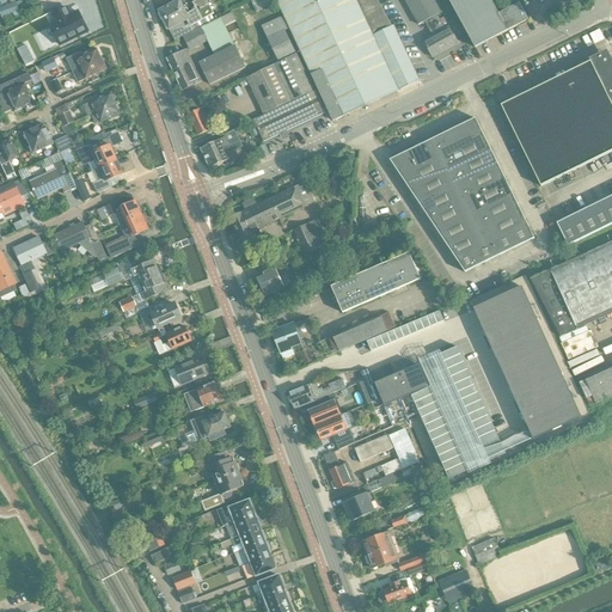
[(179,1),(159,12),(164,20),(163,22),(167,29),(169,30),(175,41),(183,37),(212,23),(209,17),(214,14),(206,0),(200,0),(193,4),(196,8),(193,10),(194,12),(187,16),(179,1)]
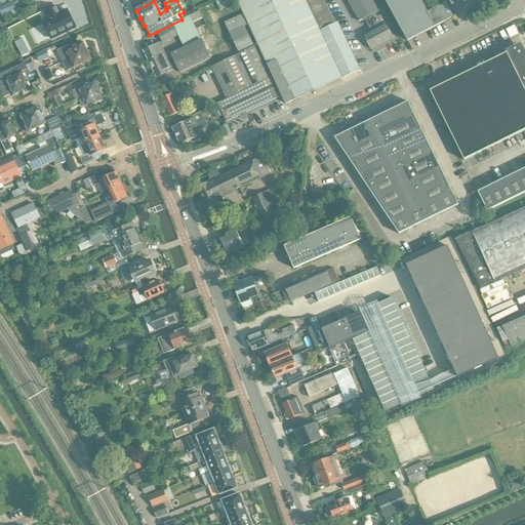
[(217,0),(216,1),(220,10),(238,2),(268,67),(277,62),(295,99),(296,99),(360,70),(337,23),(336,24),(323,0),(217,0)]
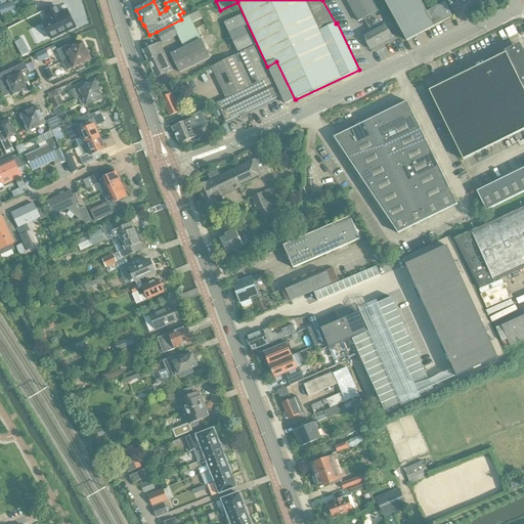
[(346,0),(356,18),(358,22),(364,18),(374,13),(378,10),(372,0),(346,0)]
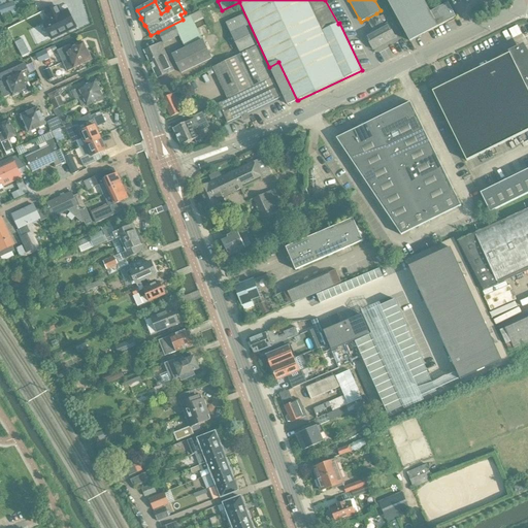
[(387,0),(409,41),(410,41),(418,37),(428,32),(448,23),(456,18),(448,3),(430,12),(423,0),(387,0)]
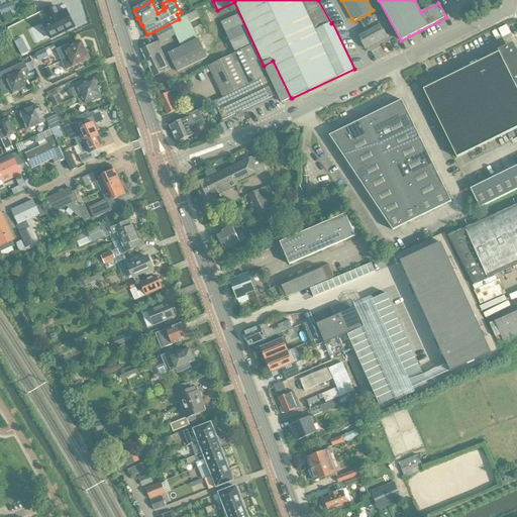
[(13,3),(0,7),(0,10),(2,15),(16,10),(13,3)]
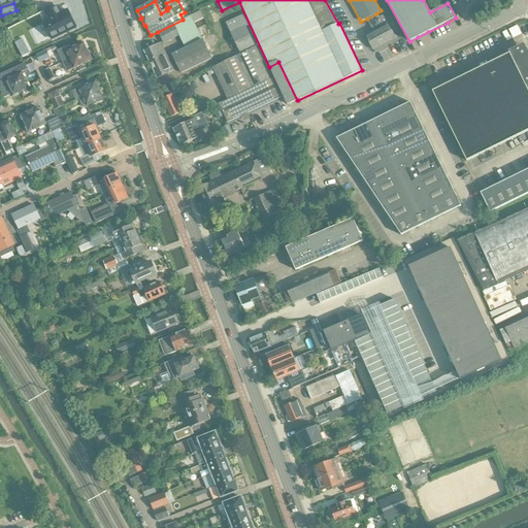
[(48,20),(43,23),(52,39),(75,27),(67,10),(61,13),(58,7),(45,13),(48,20)]
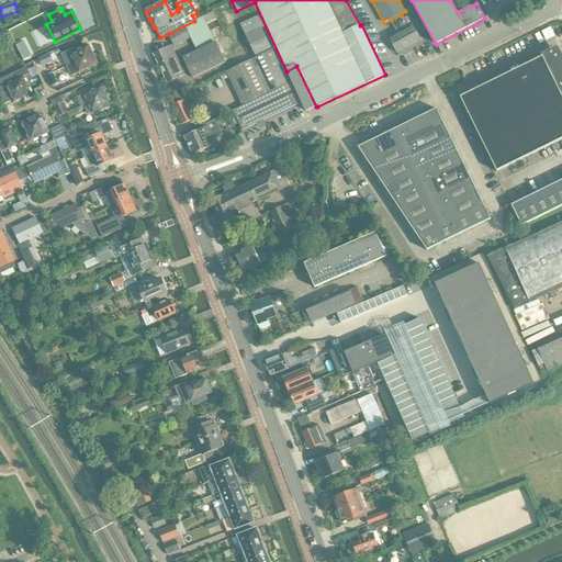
[(194,21),(168,34),(175,46),(191,38),(192,41),(194,45),(197,51),(183,57),(192,78),(224,63),(215,42),(214,43),(205,25),(216,20),(213,12),(194,21)]
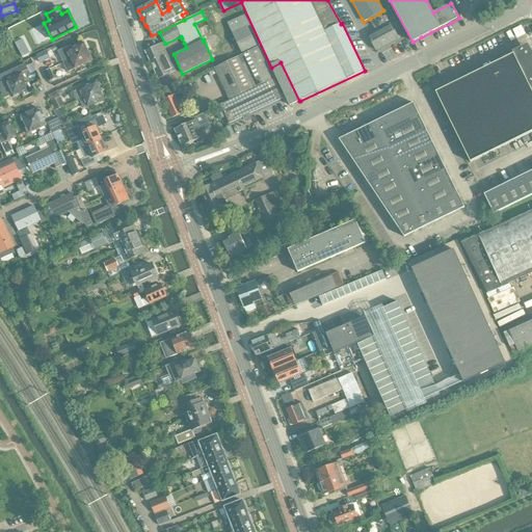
[(376,31),(368,36),(376,50),(398,37),(391,24),(387,26),(379,14),(370,19),(376,31)]
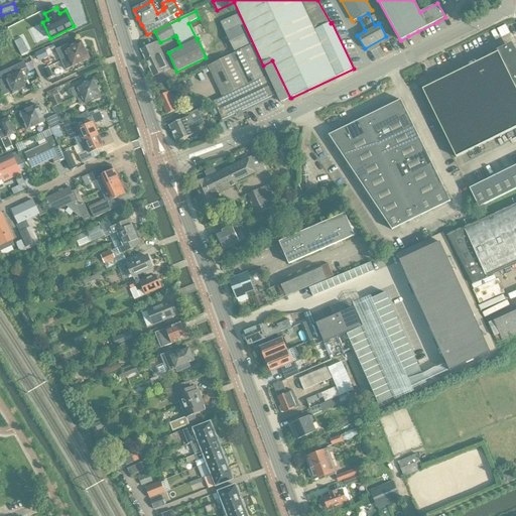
[(238,14),(227,19),(231,29),(225,32),(233,51),(248,44),(240,25),(242,24),(238,14)]
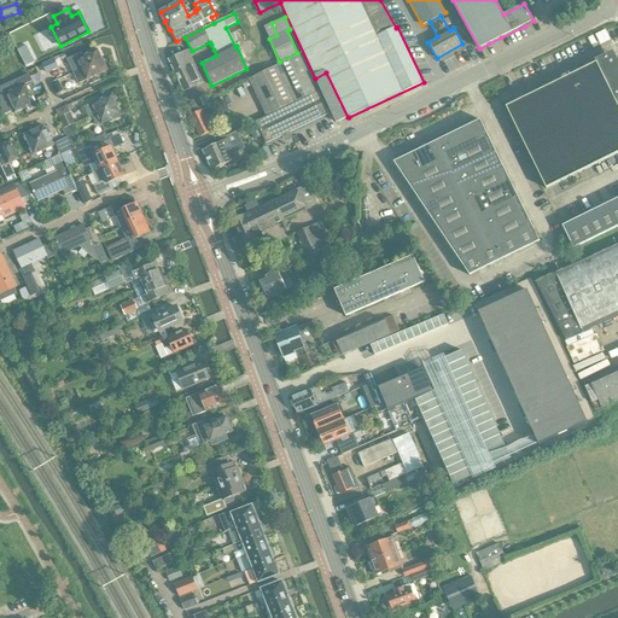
[(76,56),(68,59),(69,63),(74,73),(103,59),(98,50),(77,59),(76,56)]
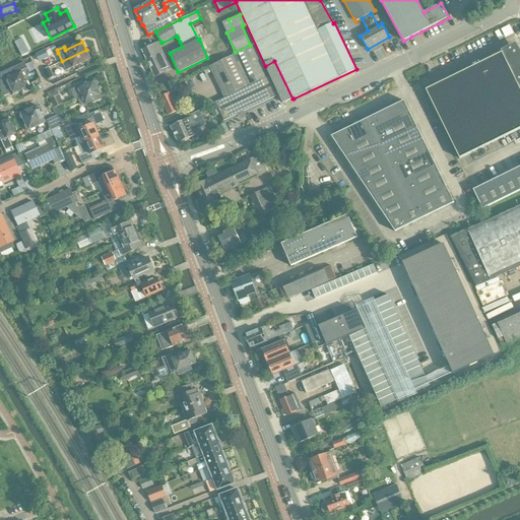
[(158,42),(142,51),(148,64),(166,56),(158,42)]
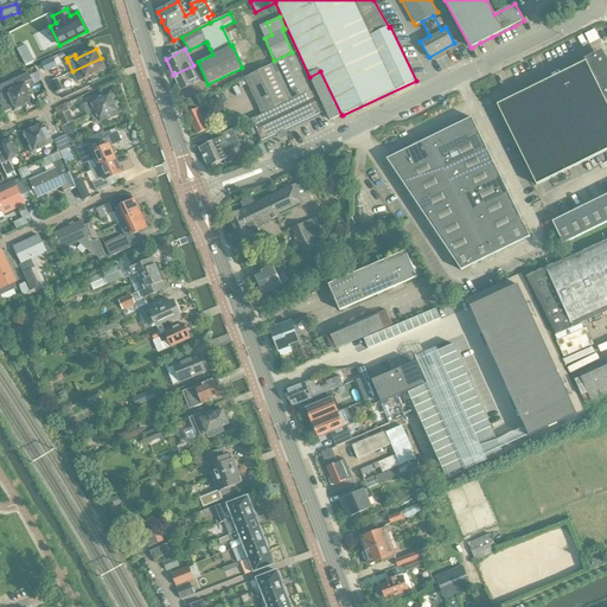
[(586,62),(497,106),(537,185),(606,151),(606,59),(604,53),(602,51),(585,59),(586,62)]
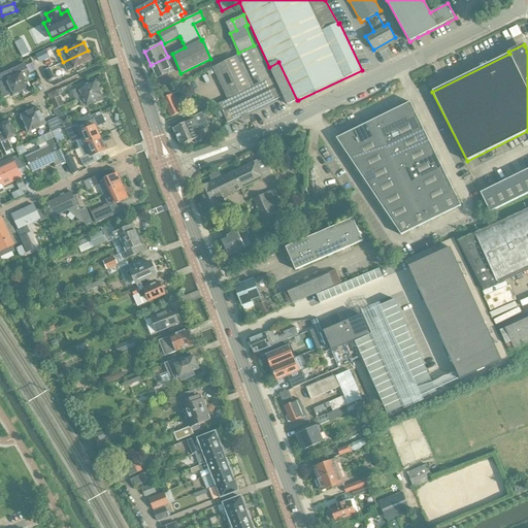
[(256,47),(213,68),(228,99),(271,79),(256,47)]
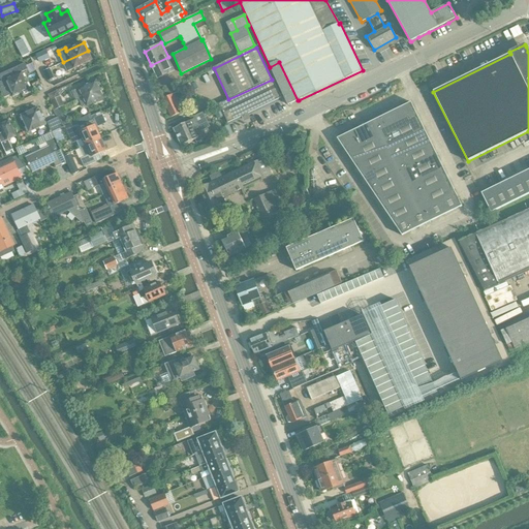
[(47,51),(36,56),(39,62),(50,57),(47,51)]
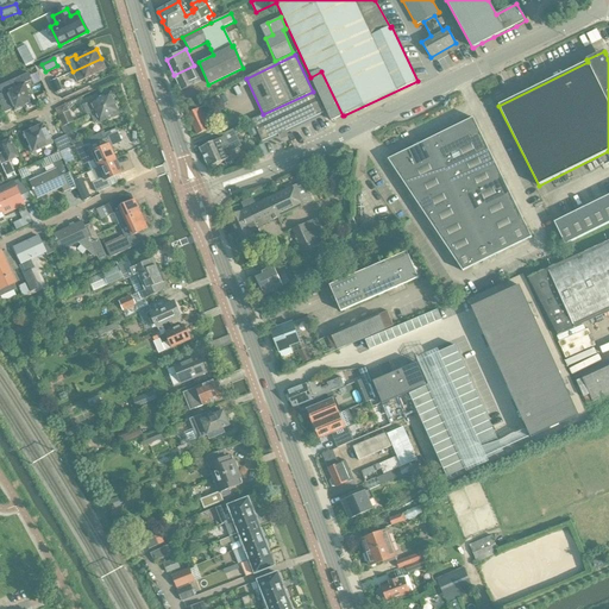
[(101,58),(73,71),(77,83),(81,81),(106,69),(101,58)]
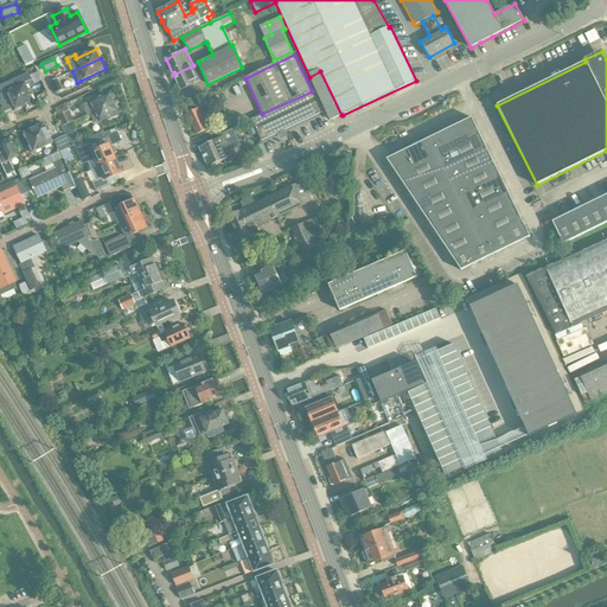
[(181,90),(200,81),(193,65),(173,75),(181,90)]
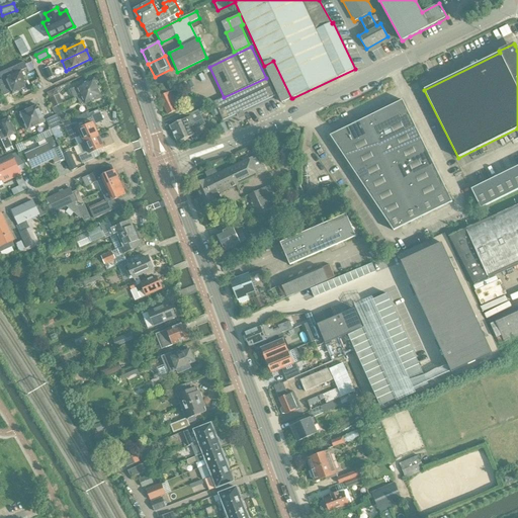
[(273,61),(264,66),(269,76),(277,92),(282,103),(291,98),(273,61)]
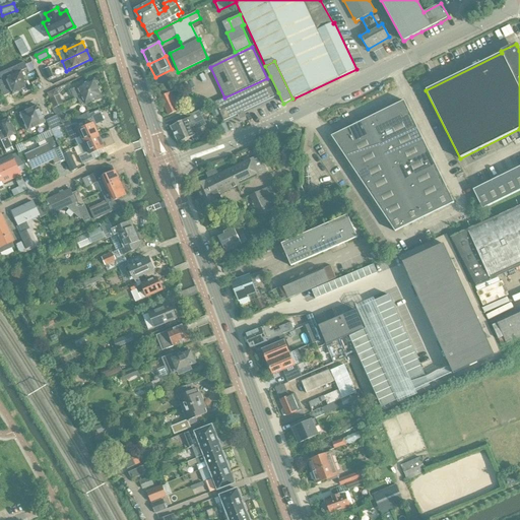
[(24,63),(10,69),(20,91),(28,87),(21,71),(27,69),(26,68),(24,63)]
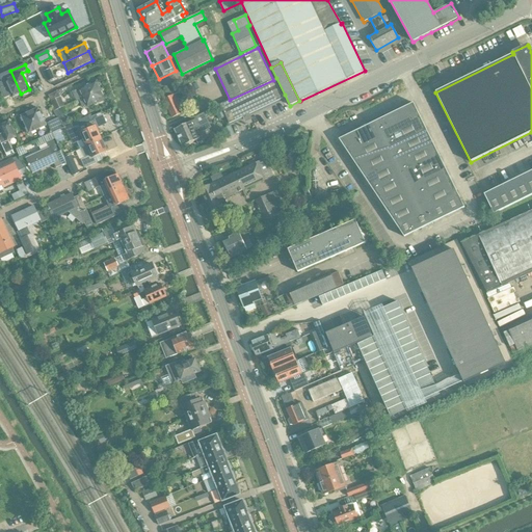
[(45,72),(46,74),(45,74),(48,82),(54,79),(50,69),(45,72)]
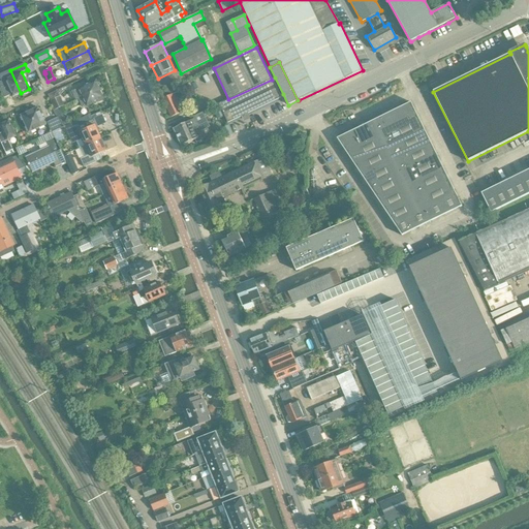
[(0,79),(1,82),(0,82),(0,89),(4,98),(11,94),(12,97),(21,93),(10,70),(2,74),(0,74),(0,79)]
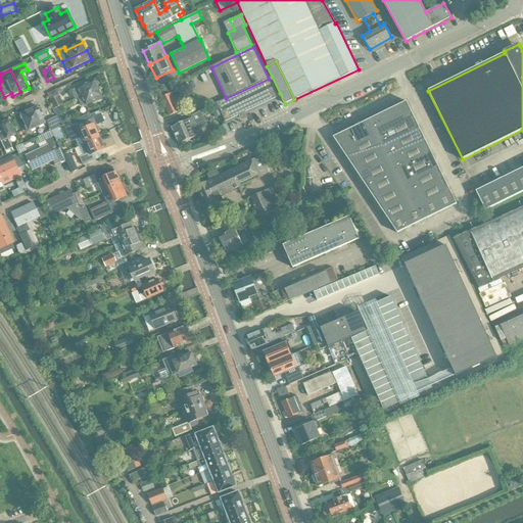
[(226,98),(217,102),(217,104),(222,114),(225,122),(226,122),(279,97),(278,94),(280,93),(272,77),(269,79),(226,98)]
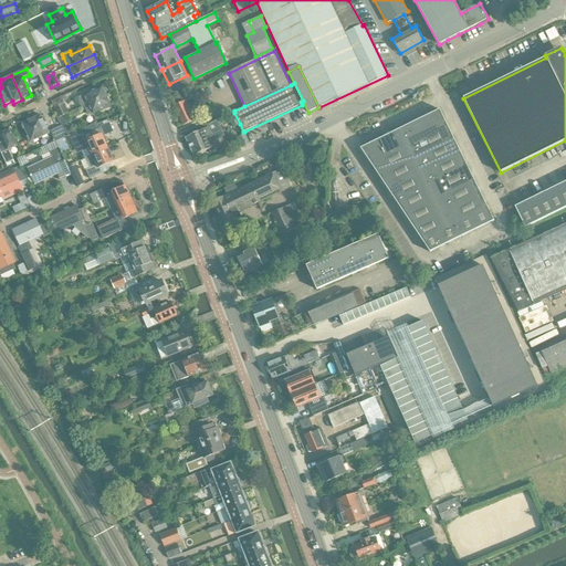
[(103,86),(77,98),(82,107),(84,106),(88,104),(107,95),(103,86)]
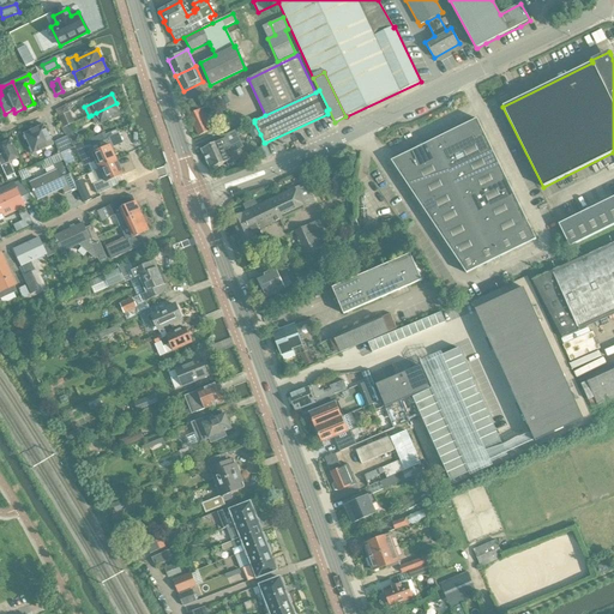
[(96,113),(91,115),(95,125),(101,122),(101,124),(121,114),(116,103),(96,113)]
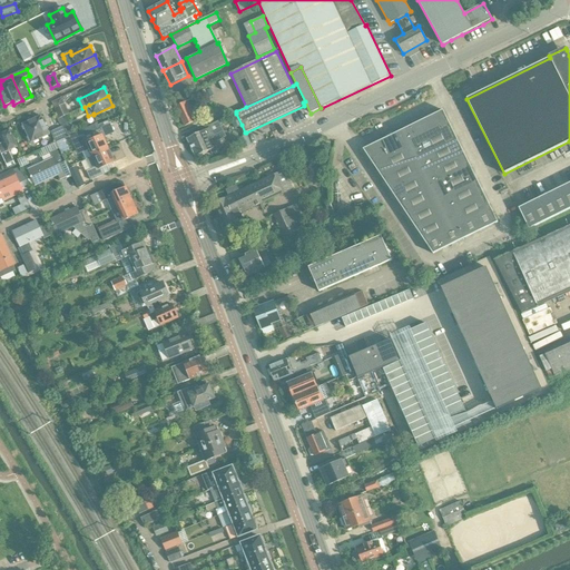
[(193,99),(176,107),(185,127),(202,118),(193,99)]
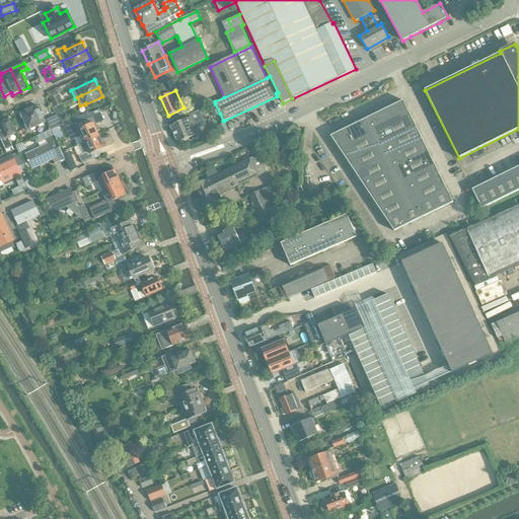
[(59,95),(50,99),(54,108),(59,106),(63,104),(59,95)]
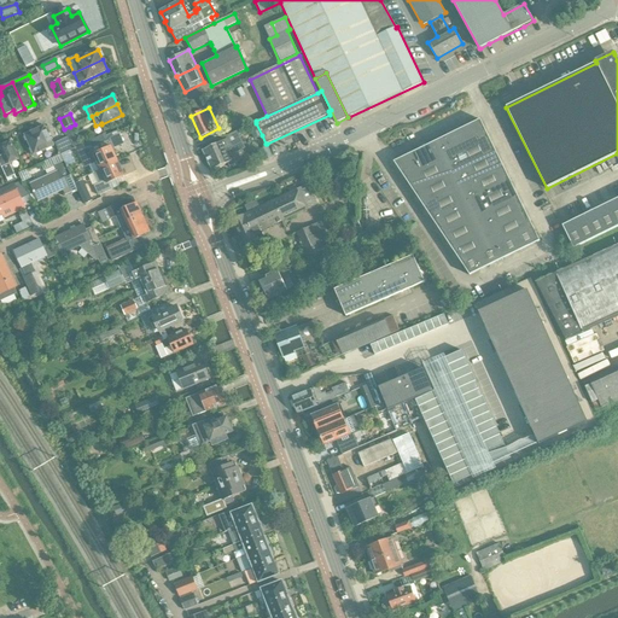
[(445,136),(454,153),(488,136),(481,120),(445,136)]
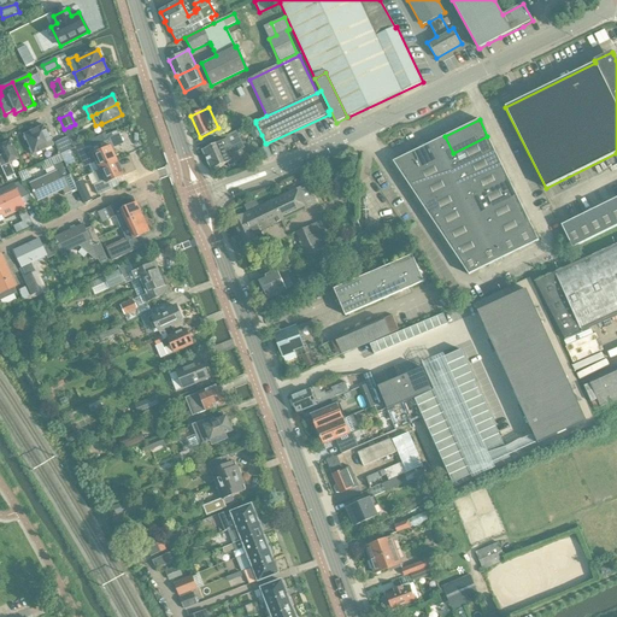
[(256,123),(248,127),(254,137),(262,135),(256,123)]
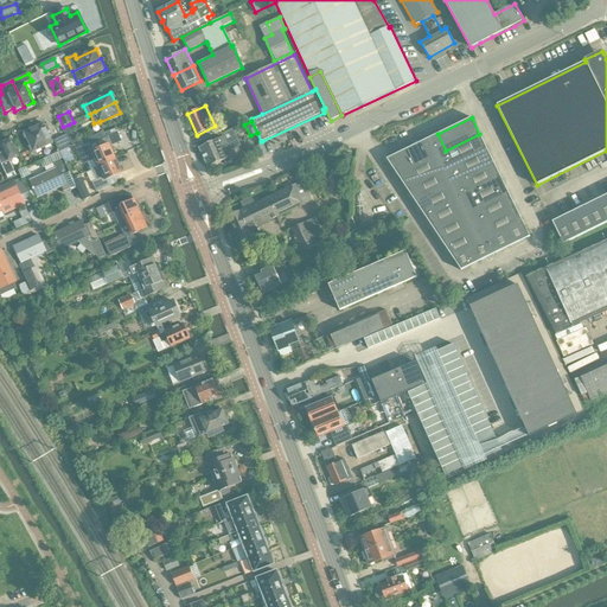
[(44,123),(34,128),(24,133),(33,153),(44,148),(53,144),(44,123)]
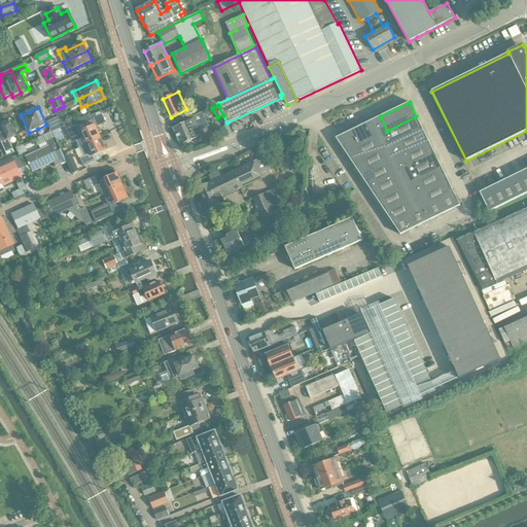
[(60,108),(55,110),(59,118),(62,126),(68,124),(60,108)]
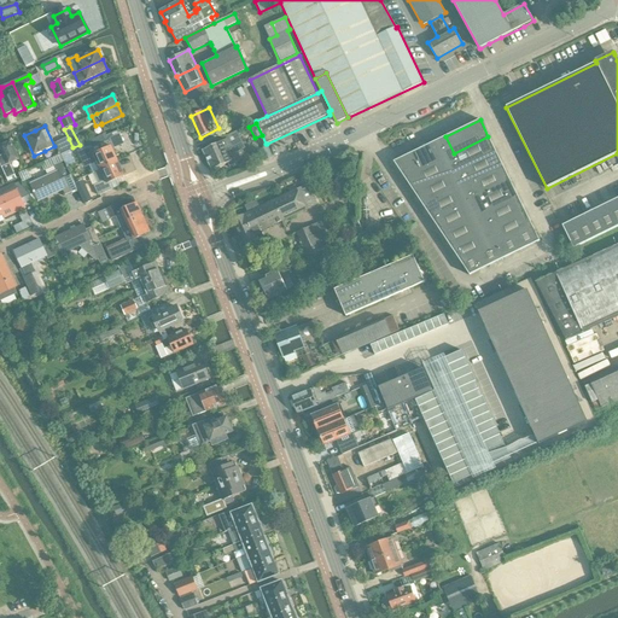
[(227,152),(232,150),(234,155),(246,149),(238,132),(226,136),(227,139),(203,150),(213,172),(232,162),(227,152)]
